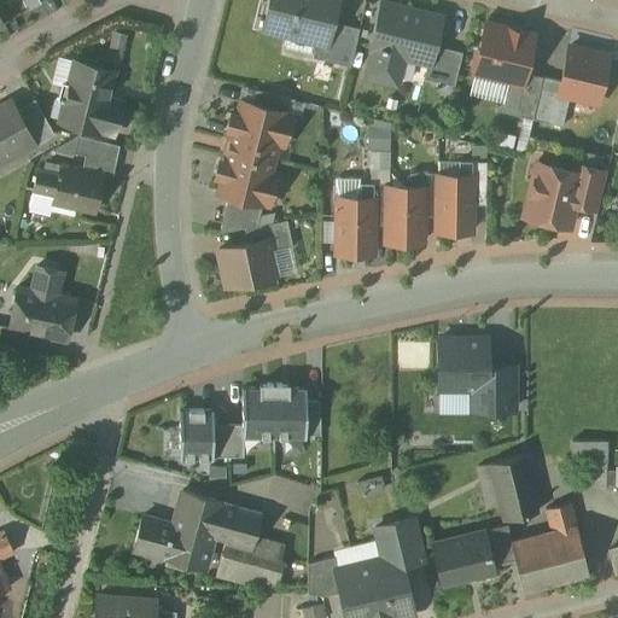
[(35,0),(15,0),(23,15),(40,6),(35,0)]
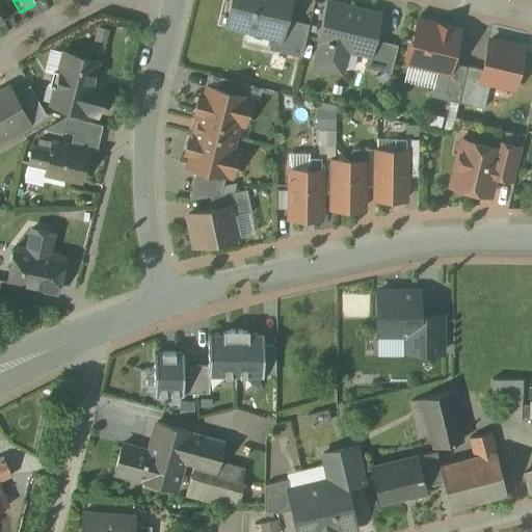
[(289,0),(233,0),(227,26),(273,37),(274,32),(282,34),(285,20),(289,0)]
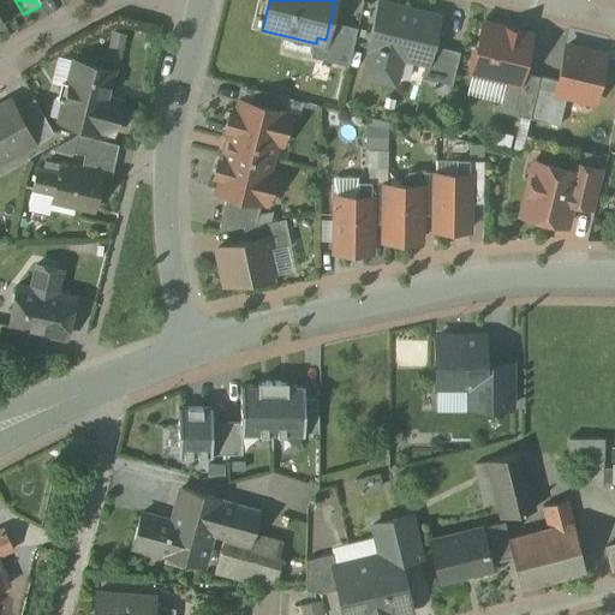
[(439,18),(380,4),(369,49),(371,51),(365,77),(389,83),(396,55),(427,63),(428,64),(431,46),(439,18)]
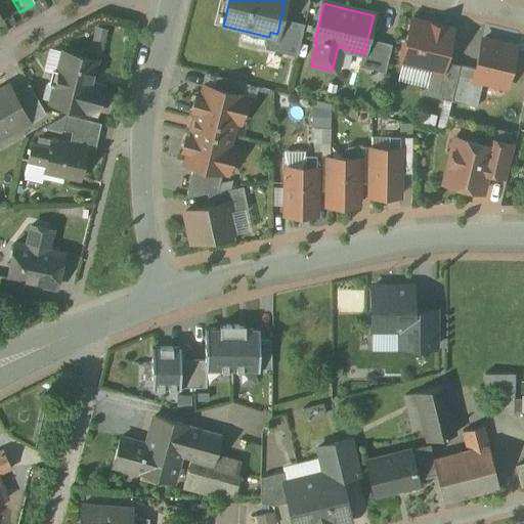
[(304,25),(280,19),(277,34),(270,32),(269,37),(266,49),(297,56),(304,25)]
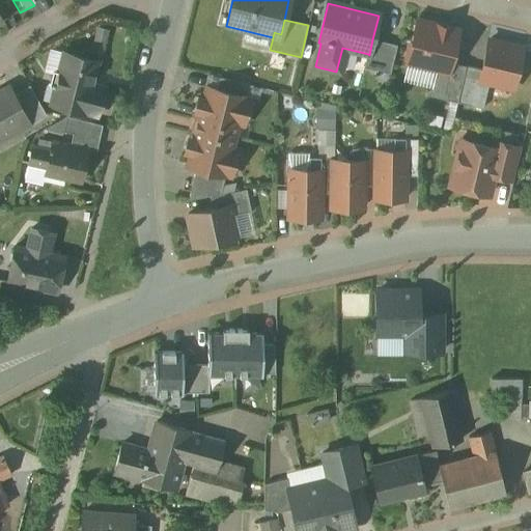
[(437,25),(418,21),(412,45),(410,45),(407,59),(409,59),(408,63),(437,70),(448,73),(450,62),(457,30),(450,28),(450,29),(437,26),(437,25)]
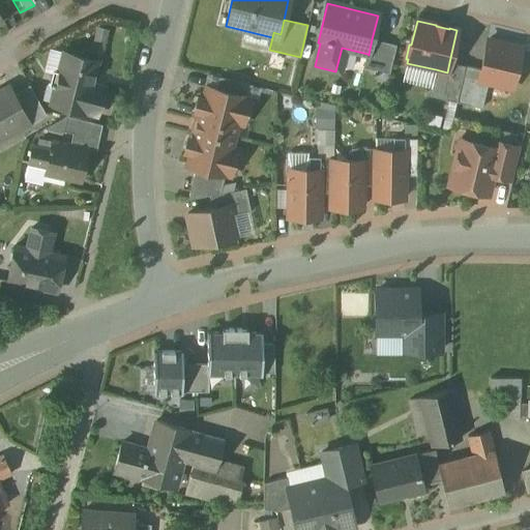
[(93,34),(84,34),(83,50),(106,51),(107,26),(93,26),(93,34)]
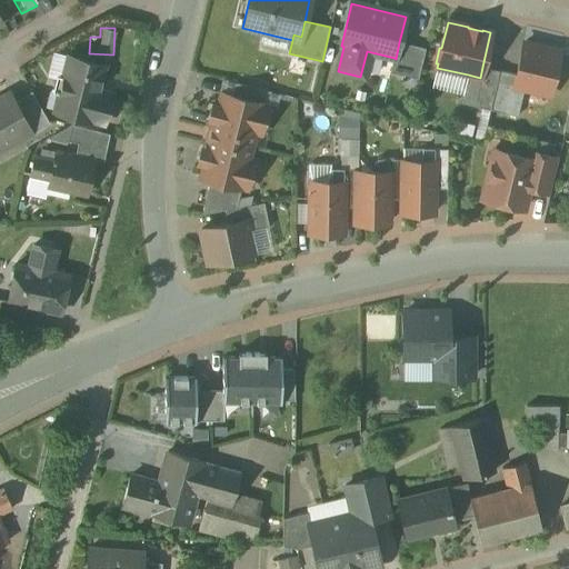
[(426,49),(399,42),(396,59),(395,58),(391,72),(418,79),(426,49)]
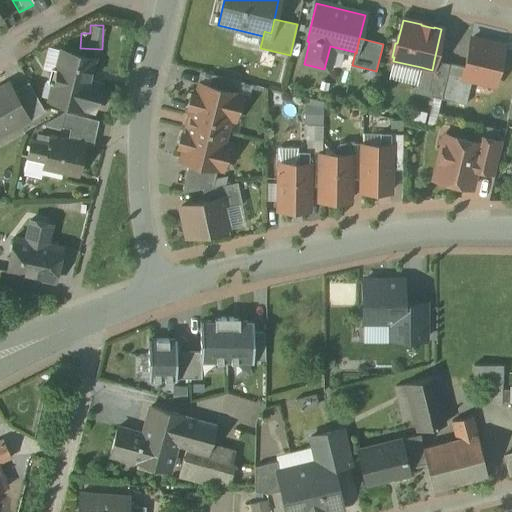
[(503,47),(471,39),(464,67),(462,77),(472,80),(494,85),(503,47)]
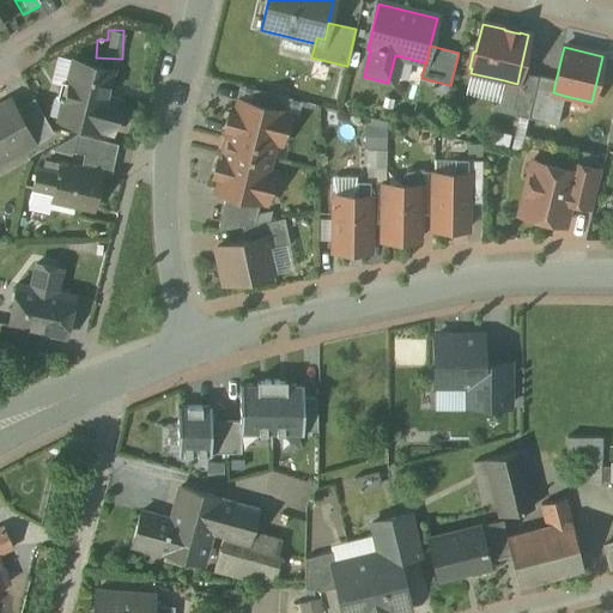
[(114,71),(74,61),(74,62),(64,59),(61,60),(59,61),(58,64),(53,83),(67,86),(59,121),(113,134),(121,102),(107,97),(114,71)]
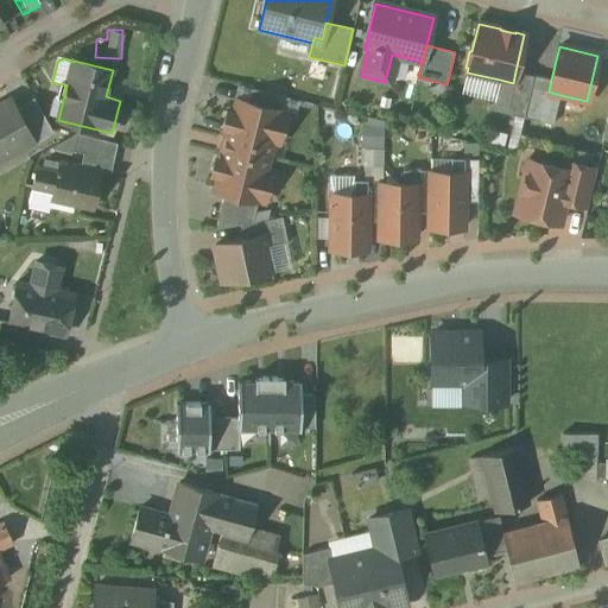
[(515,71),(513,83),(500,80),(493,111),(524,118),(534,76),(515,71)]
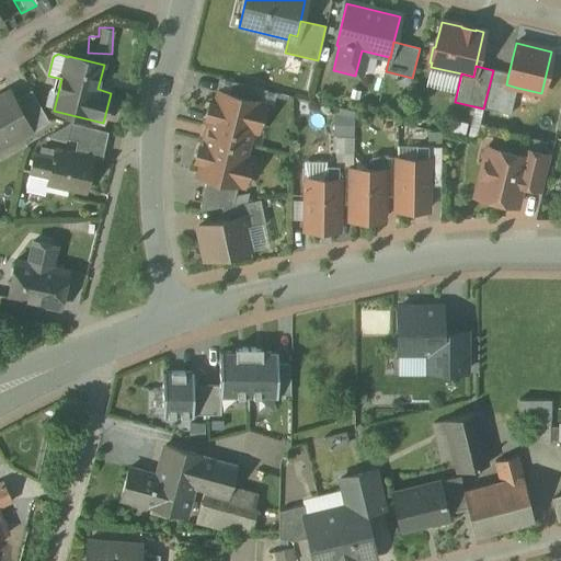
[(508,73),(493,70),(483,109),(511,115),(517,88),(506,84),(508,73)]
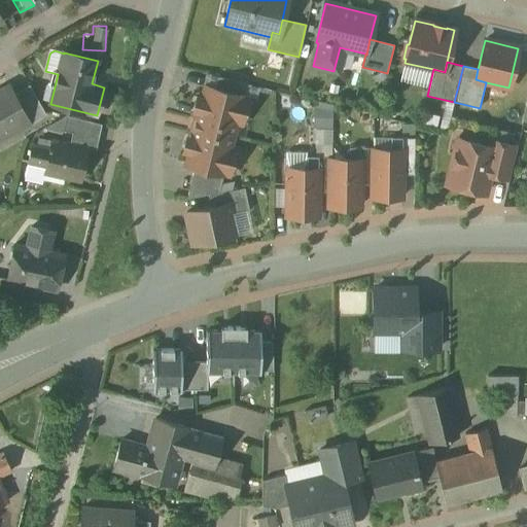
[(246,83),(218,77),(215,90),(243,96),(246,83)]
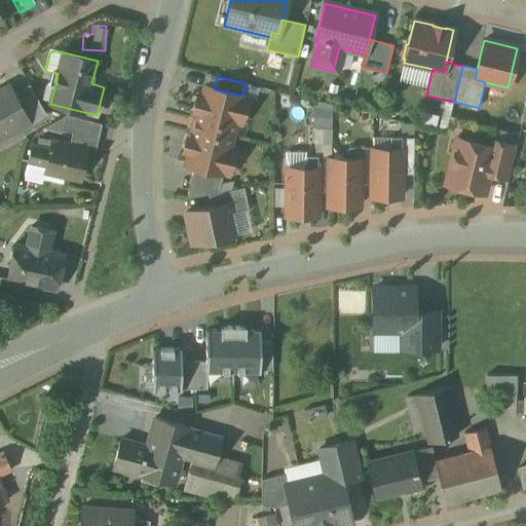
[(8,88),(0,92),(0,138),(1,138),(0,137),(0,130),(24,118),(28,125),(46,114),(30,85),(13,95),(9,86),(8,87),(8,88)]
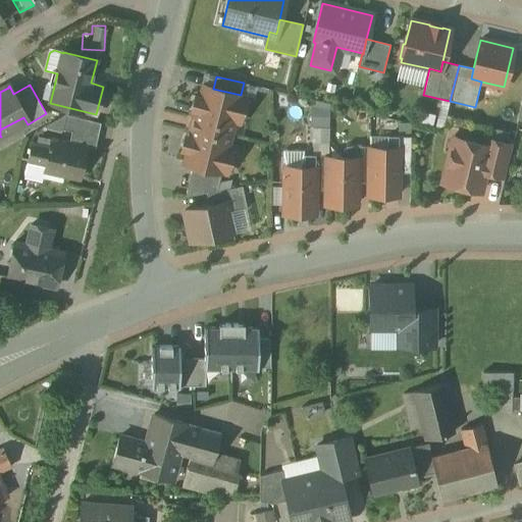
[(213,89),(203,86),(200,98),(196,97),(192,110),(197,111),(195,119),(194,118),(191,131),(193,131),(191,138),(186,137),(183,150),(188,152),(185,164),(193,166),(222,173),(227,174),(233,147),(228,146),(235,122),(240,123),(246,97),(241,95),(213,89)]
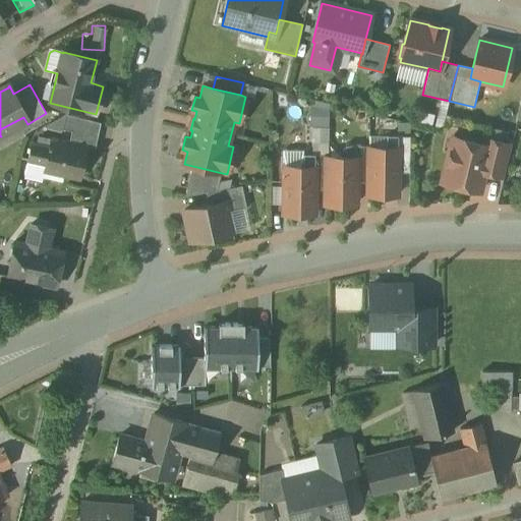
[(310,153),(328,154),(329,101),(311,101),(310,153)]
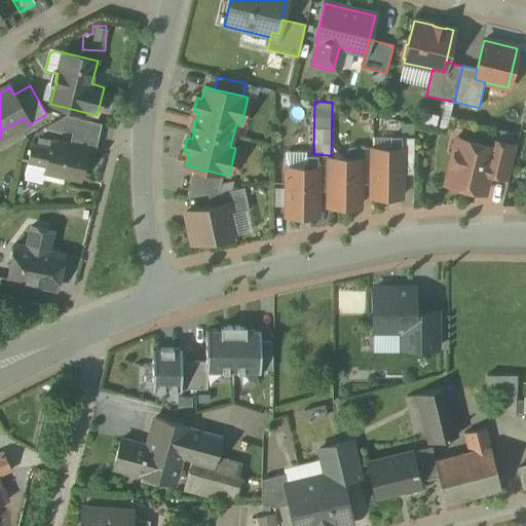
[(102,124),(66,115),(63,130),(72,134),(70,145),(96,151),(102,124)]
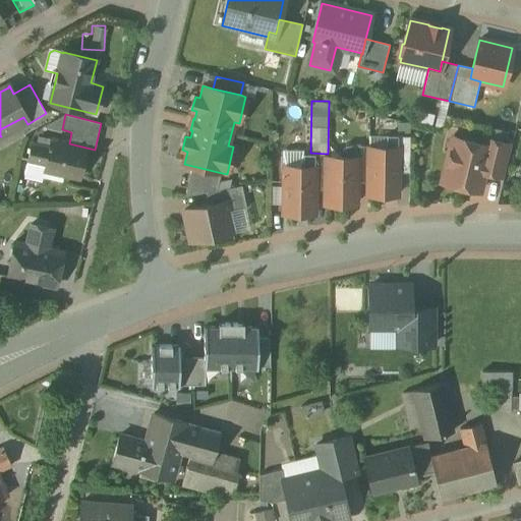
[(387,149),(369,149),(370,147),(368,147),(368,183),(367,195),(397,195),(398,173),(398,136),(387,136),(387,149)]
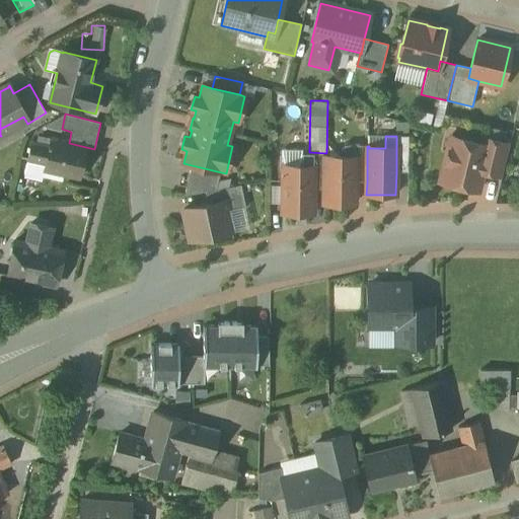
[(409,136),(396,136),(396,172),(408,172),(409,136)]
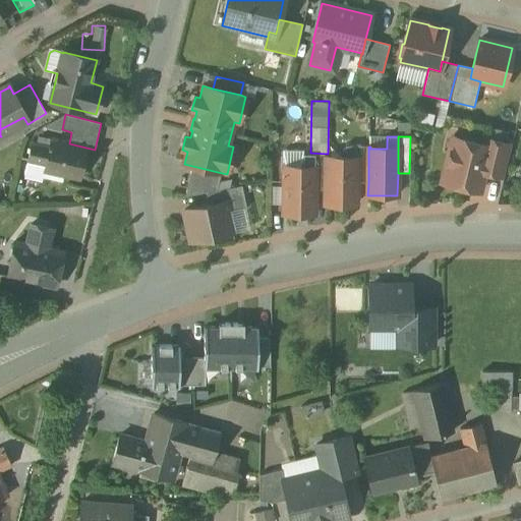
[(483,145),(454,137),(443,183),(479,192),(483,173),(490,147),(483,145)]
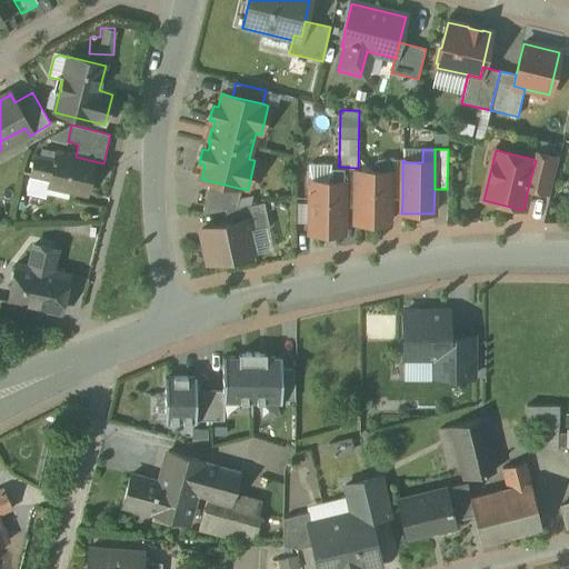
[(556,158),(529,151),(528,158),(536,160),(528,189),(548,193),(556,158)]
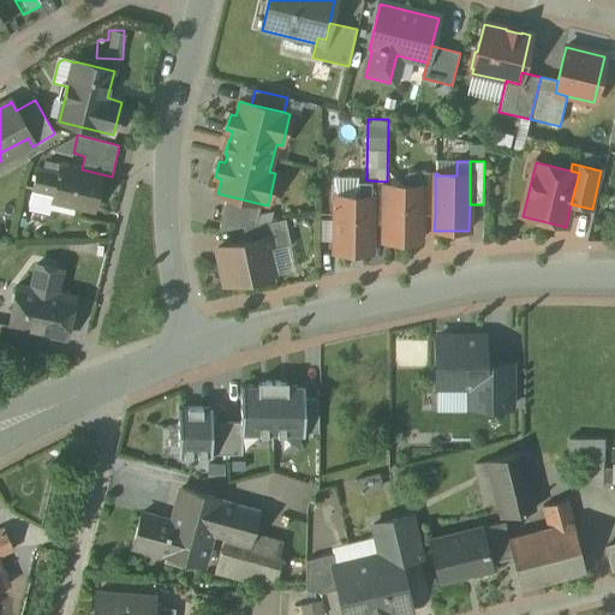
[(82,169),(60,165),(59,173),(57,172),(57,174),(37,169),(33,190),(54,195),(52,202),(71,206),(94,212),(102,175),(112,178),(112,177),(82,169)]
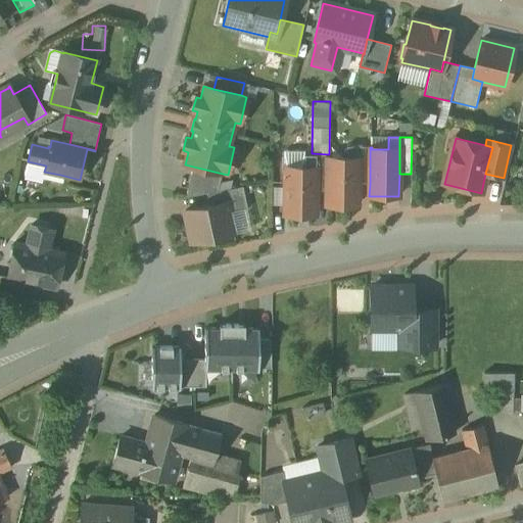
[(346,158),(329,158),(330,156),(328,156),(327,193),(327,205),(357,205),(357,183),(358,146),(346,146),(346,158)]
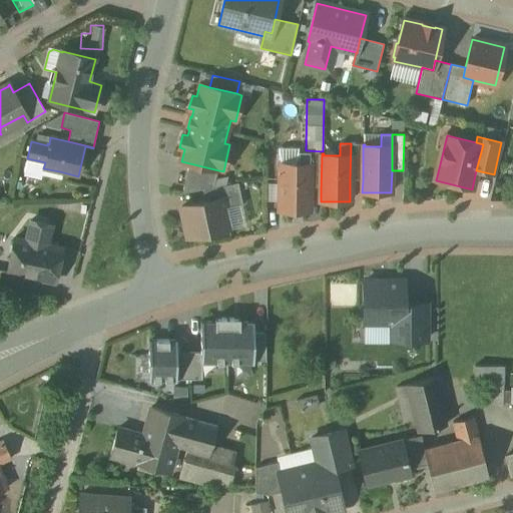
[(363,144),(351,143),(350,179),(363,180),(363,144)]
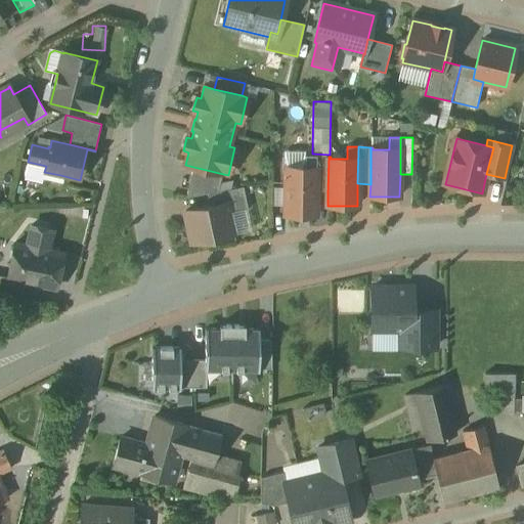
[(305,151),(285,151),(285,174),(287,175),(287,168),(305,168),(305,156),(305,151)]
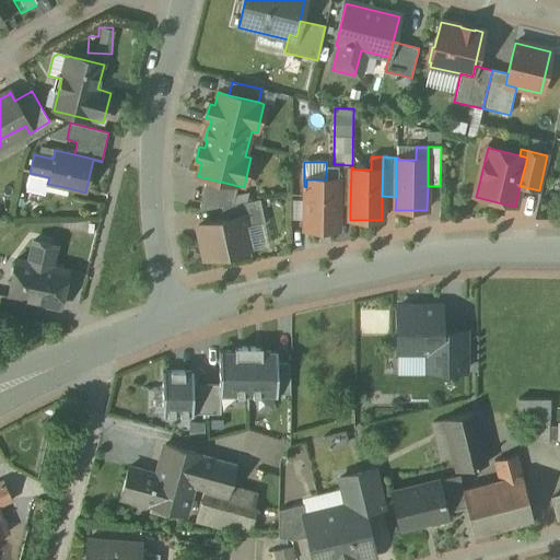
[(326,179),(306,179),(306,187),(305,230),(337,231),(338,207),(338,167),(326,166),(326,179)]
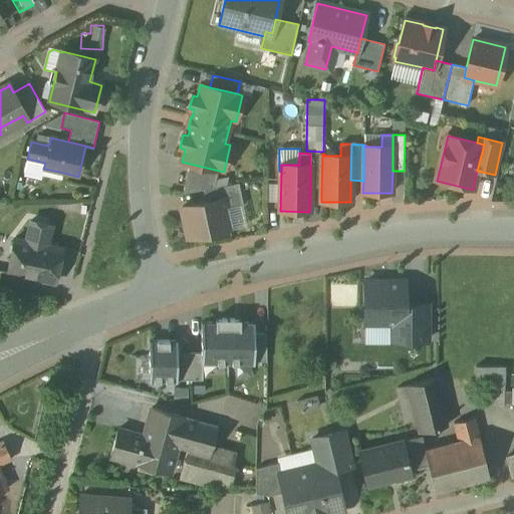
[(322,154),(310,154),(310,190),(321,190),(322,154)]
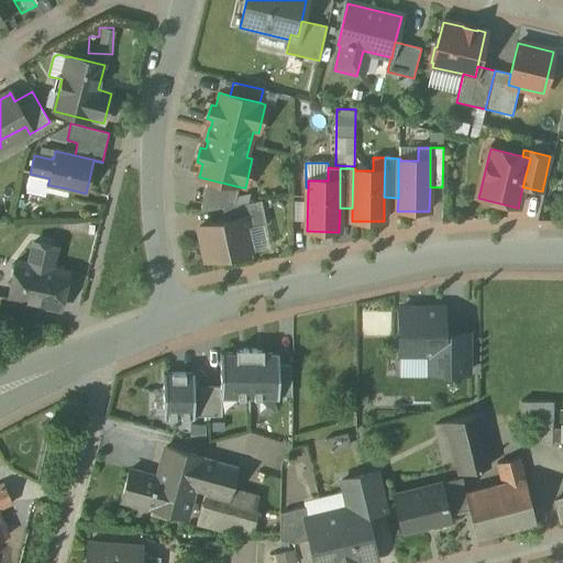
[(50,178),(30,174),(26,190),(43,194),(46,192),(63,196),(65,188),(47,185),(50,178)]
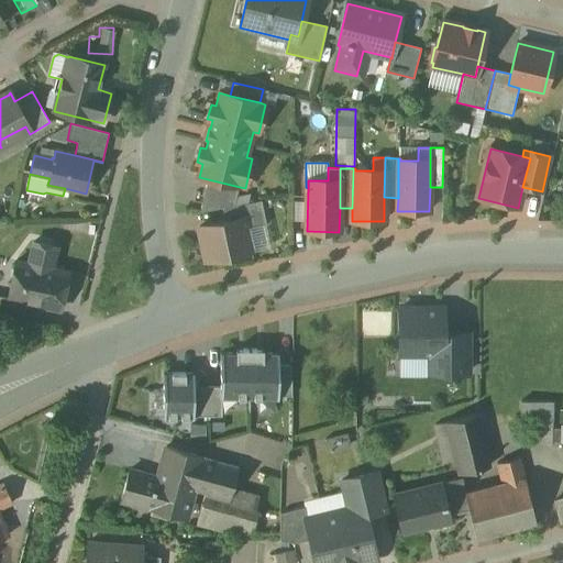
[(240,187),(208,179),(200,212),(222,209),(234,207),(240,187)]
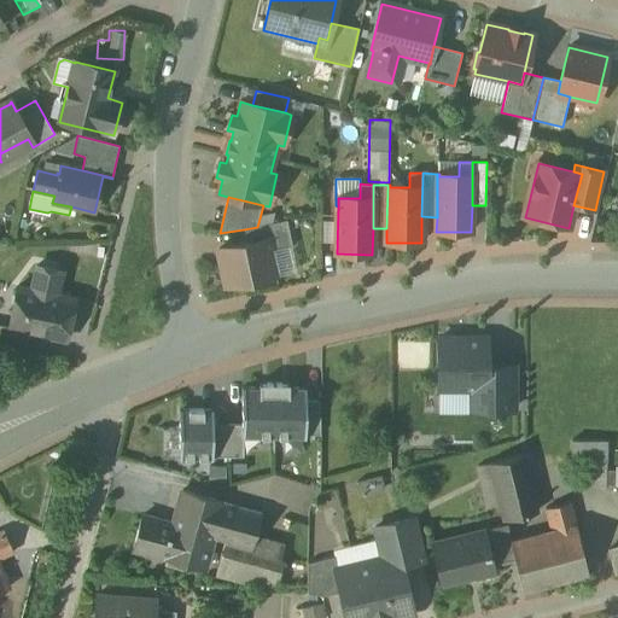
[(257,227),(244,229),(248,244),(269,240),(272,252),(293,248),(287,220),(257,227)]
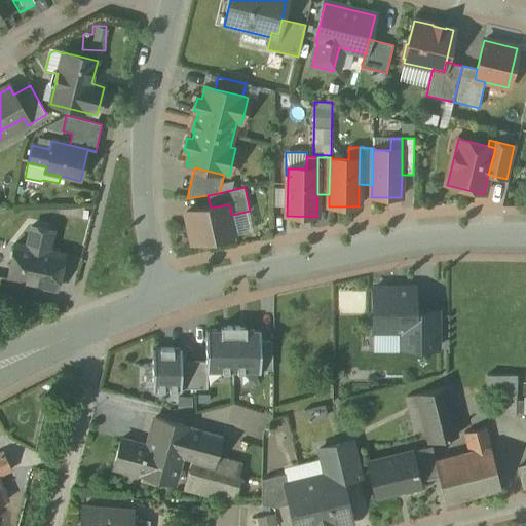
[(211,208),(186,213),(193,243),(199,242),(201,245),(211,242),(213,239),(235,235),(231,215),(229,204),(211,208)]
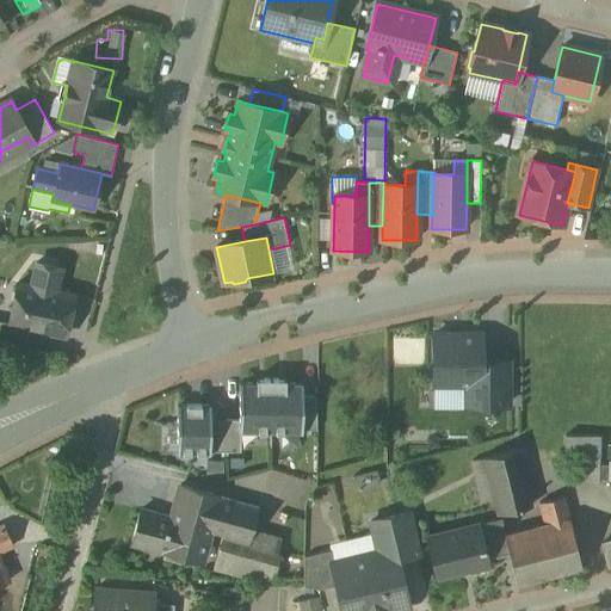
[(31,259),(26,287),(60,294),(65,267),(31,259)]
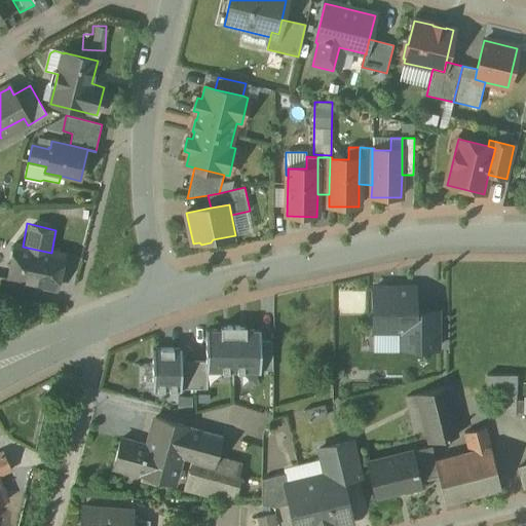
[(23,247),(14,245),(7,279),(55,290),(63,255),(51,253),(23,247)]
